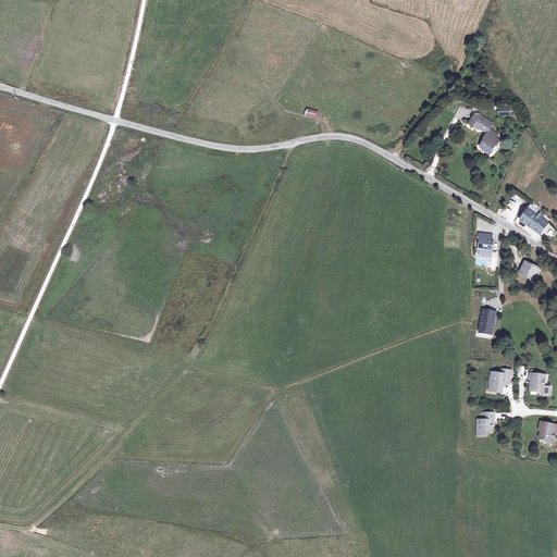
[(308,110),(306,116),(317,120),(319,113),(308,110)]
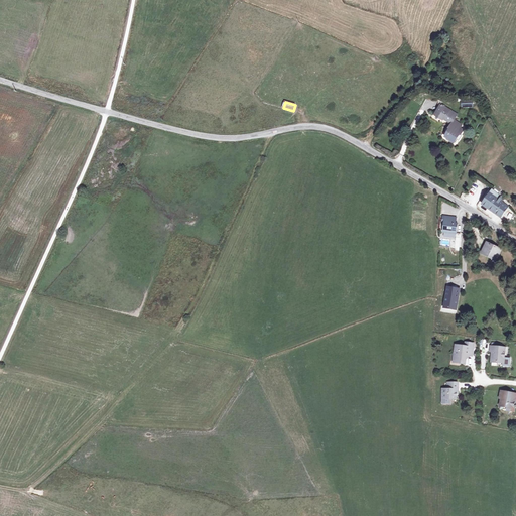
[(458,115),(450,110),(445,107),(446,106),(444,105),(443,106),(441,104),(435,114),(442,119),(444,119),(453,124),(455,121),(454,120),(457,117),(458,115)]
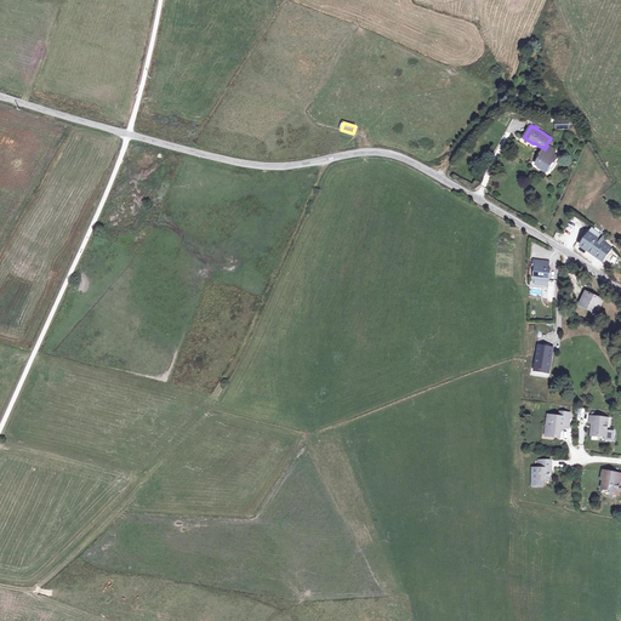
[(541,161),(537,166),(546,171),(552,163),(554,163),(558,158),(553,154),(556,151),(547,146),(545,149),(541,155),(543,157),(541,161)]
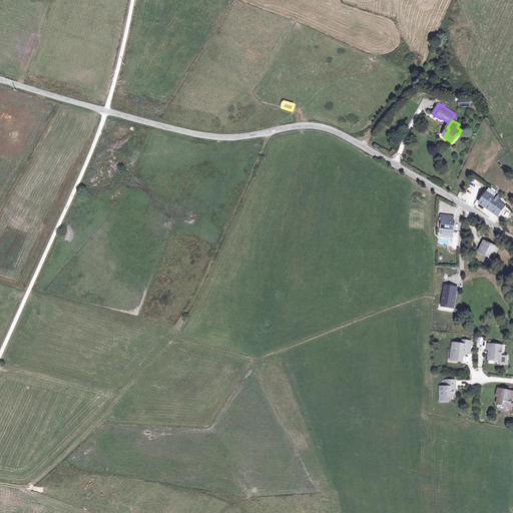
[(499,217),(506,205),(494,196),(496,193),(490,189),(480,203),(499,217)]
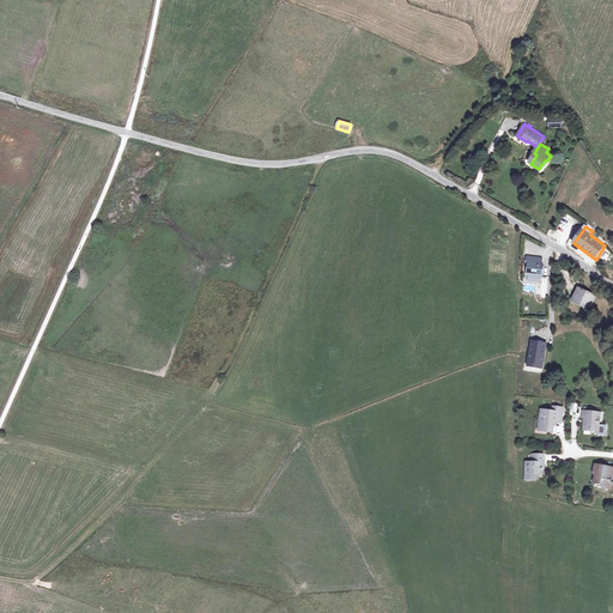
[(542,259),(527,258),(526,265),(528,265),(527,275),(542,277),(544,267),(541,266),(542,259)]
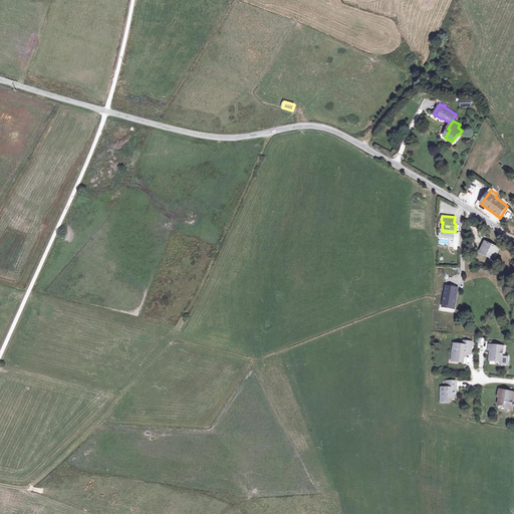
[(495,258),(499,249),(486,242),(481,252),(495,258)]
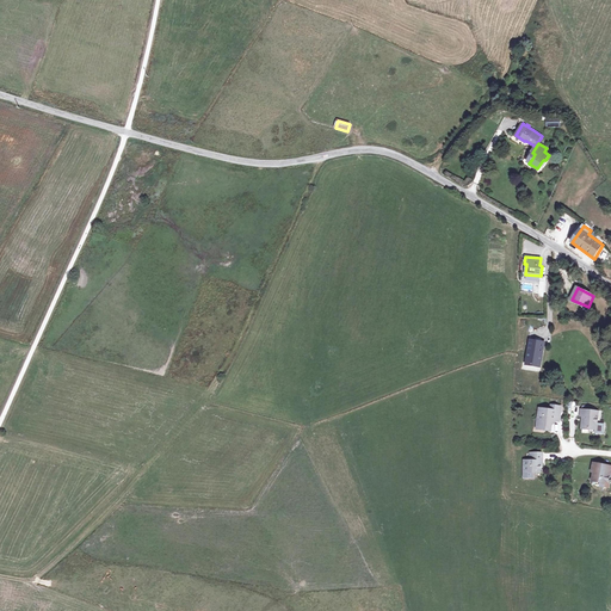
[(526,364),(539,366),(544,343),(530,340),(526,364)]
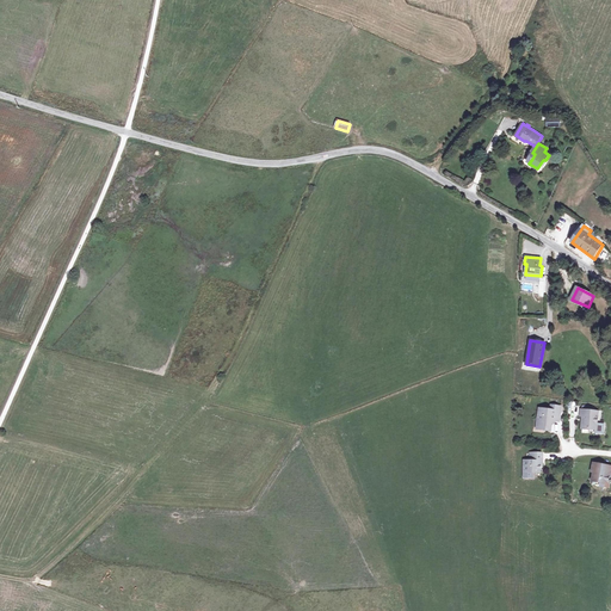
[(538,421),(537,429),(545,430),(551,431),(553,420),(559,421),(561,407),(553,406),(551,411),(539,408),(538,421)]
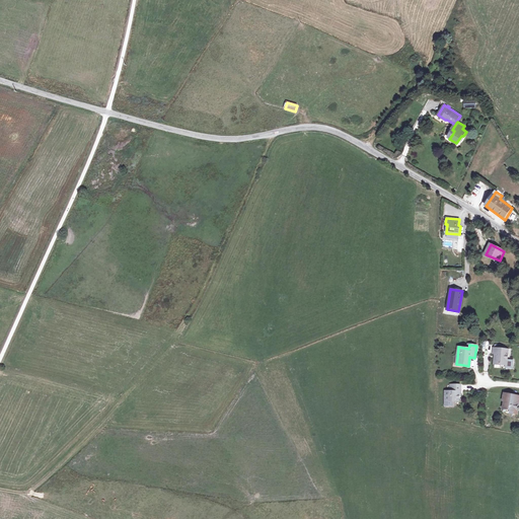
[(500,363),(500,364),(507,365),(506,367),(512,368),(513,361),(507,360),(508,350),(503,350),(495,349),(494,349),(493,354),(496,354),(495,363),(500,363)]
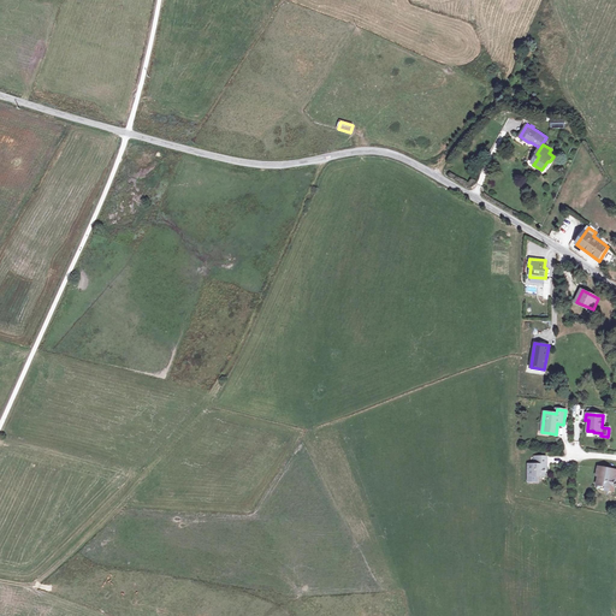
[(538,465),(528,465),(528,481),(537,483),(538,477),(545,477),(545,466),(548,466),(548,457),(538,457),(538,465)]
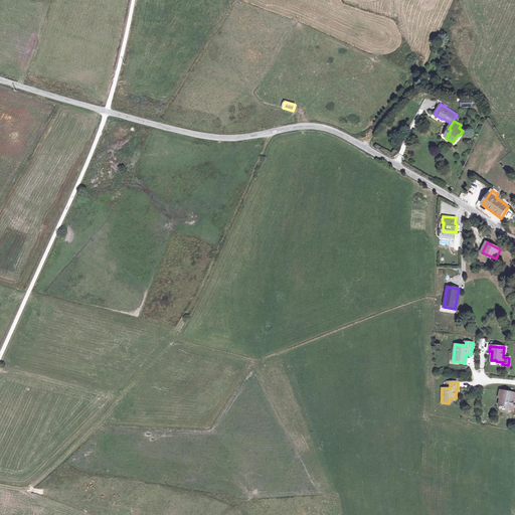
[(514,401),(514,393),(504,391),(503,396),(501,396),(500,404),(504,405),(504,406),(513,408),(514,401)]
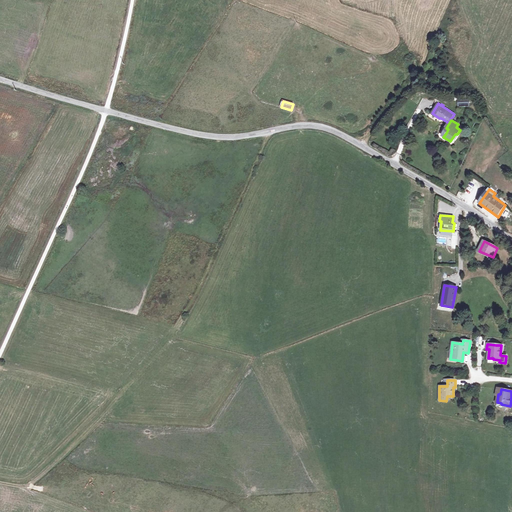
All buildings are outlined.
